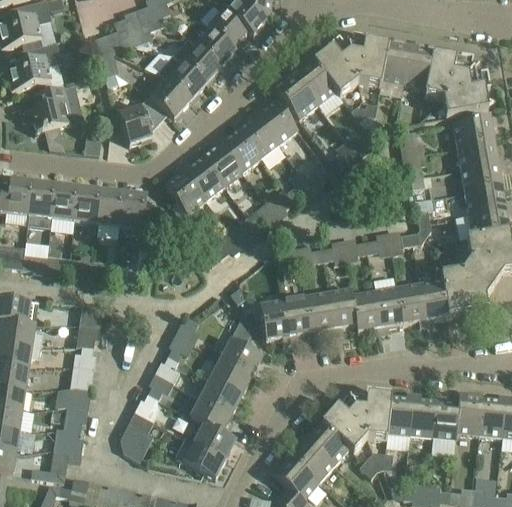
[(0,44),(1,49),(21,44),(40,39),(36,25),(51,21),(46,0),(13,8),(16,19),(0,23),(0,44)]
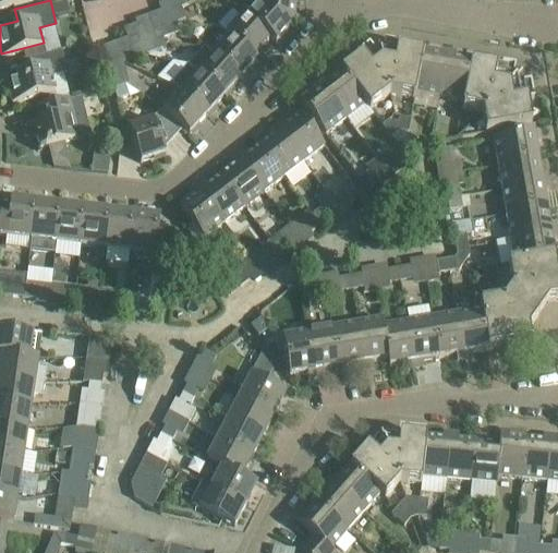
[(180,4),(185,2),(184,0),(158,0),(166,22),(177,17),(184,15),(180,4)]
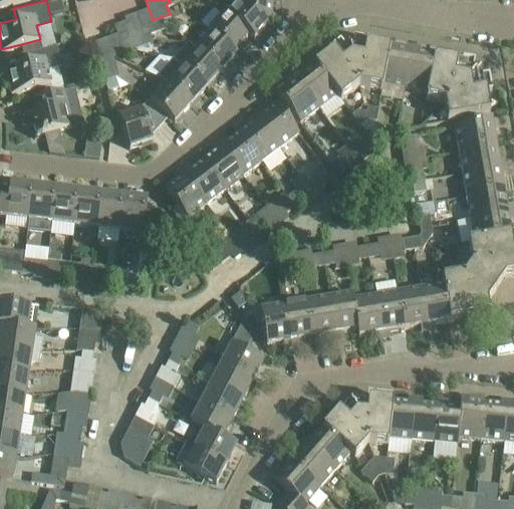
[(237,0),(236,5),(229,14),(228,14),(249,33),(248,33),(254,38),(269,21),(272,0),(237,0)]
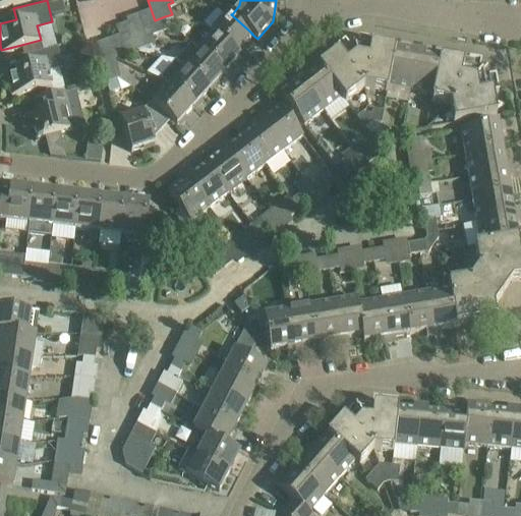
[(231,14),(232,14),(227,10),(211,27),(214,31),(236,50),(251,34),(252,34),(231,14)]
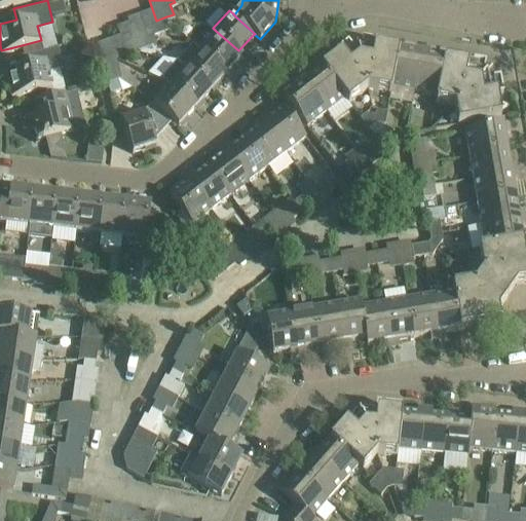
[(166,16),(156,21),(159,30),(171,27),(166,16)]
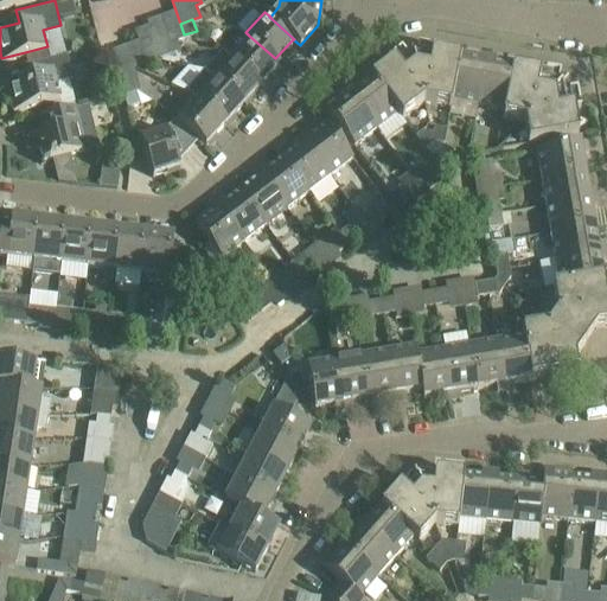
[(165,40),(168,51),(180,46),(177,36),(165,40)]
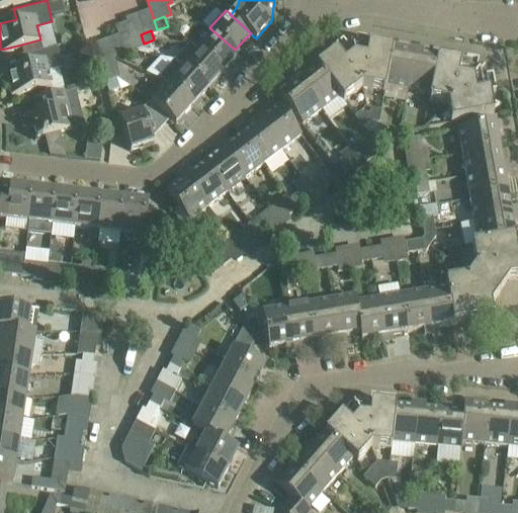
[(239,53),(236,50),(235,50),(212,30),(197,47),(223,70),(239,53)]
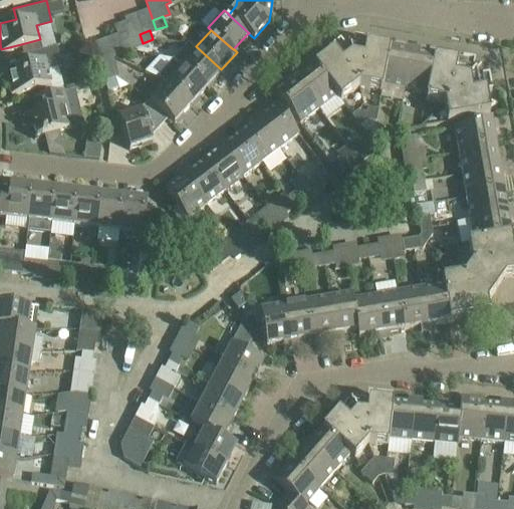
[(120,40),(117,31),(106,35),(109,44),(120,40)]
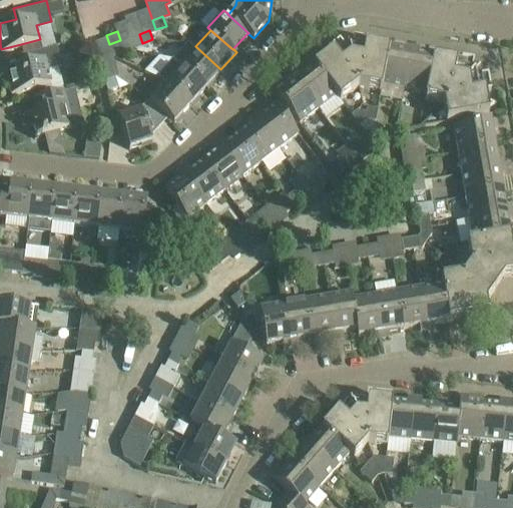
[(61,64),(57,49),(70,46),(85,49),(86,45),(87,45),(85,35),(43,46),(23,51),(26,62),(5,67),(11,91),(50,82),(46,68),(61,64)]
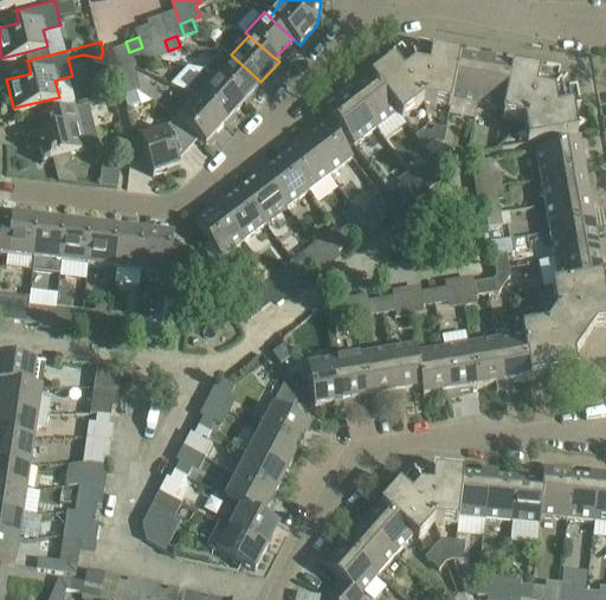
[(399,53),(405,49),(401,43),(394,47),(399,53)]
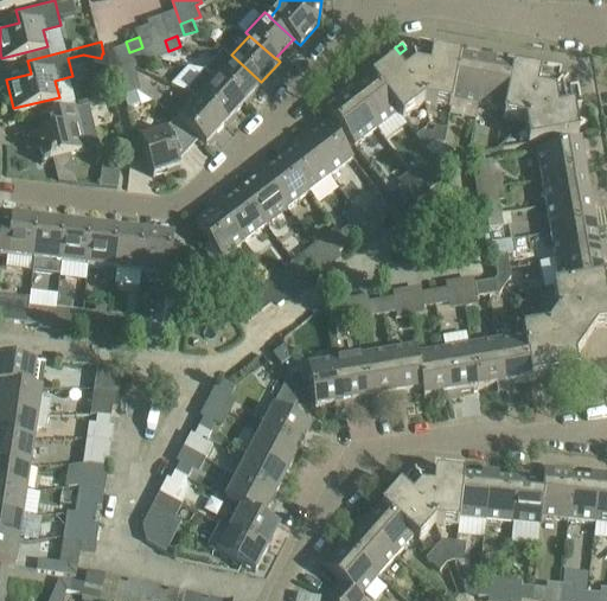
[(434,49),(426,48),(417,45),(416,52),(417,63),(413,64),(410,53),(406,49),(400,53),(393,58),(371,75),(398,109),(397,109),(402,115),(423,98),(451,104),(452,97),(460,53),(434,49)]
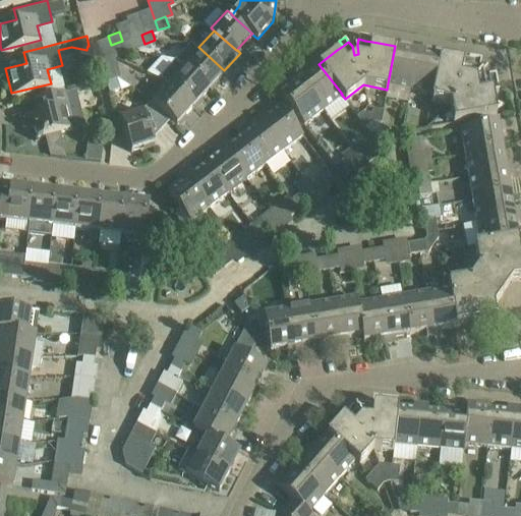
[(175,57),(183,64),(208,88),(224,70),(190,40),(175,57)]
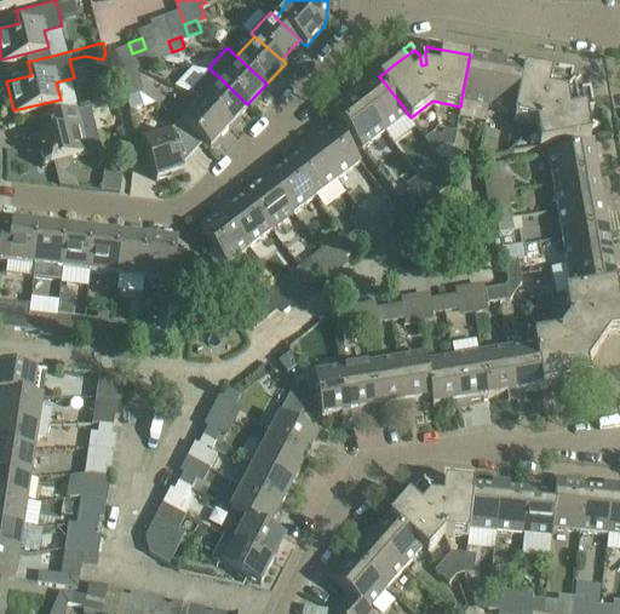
[(132,53),(137,64),(149,61),(145,49),(132,53)]
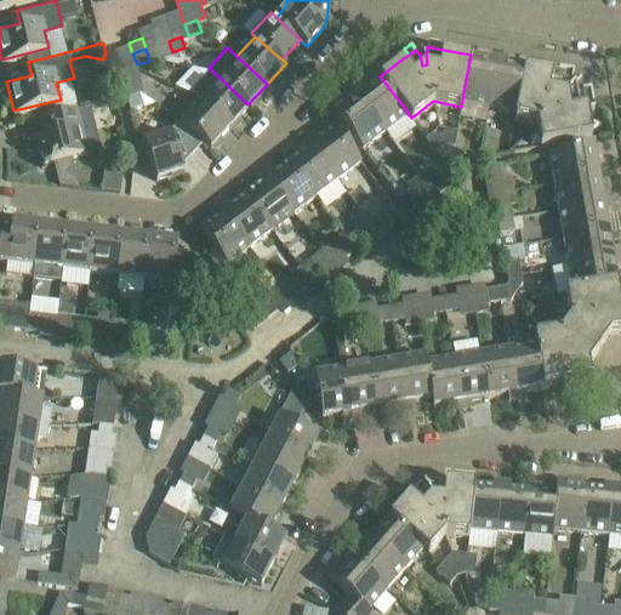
[(402,60),(409,55),(404,49),(398,53),(402,60)]
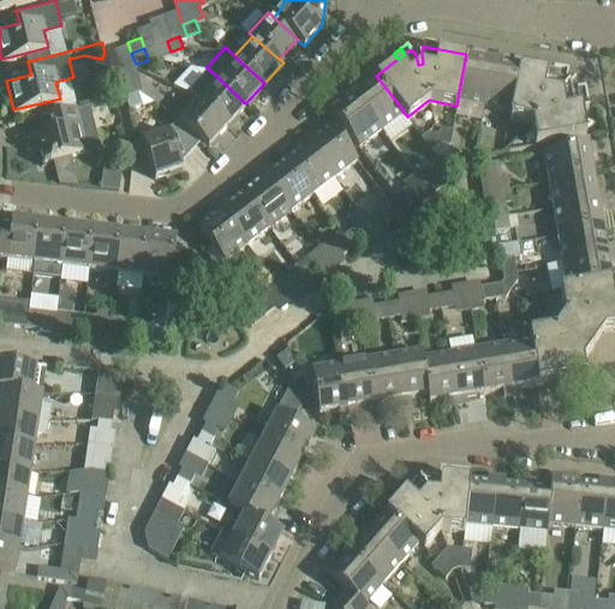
[(484,103),(494,53),(485,51),(484,58),(466,54),(458,99),(484,103)]
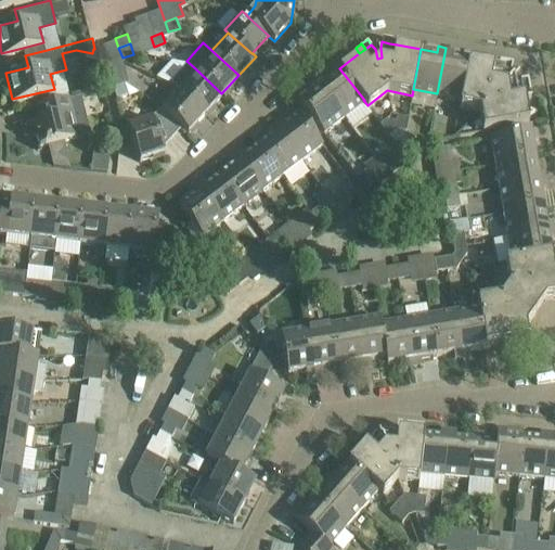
[(462,98),(468,59),(452,55),(453,49),(446,48),(437,93),(461,98),(462,98)]
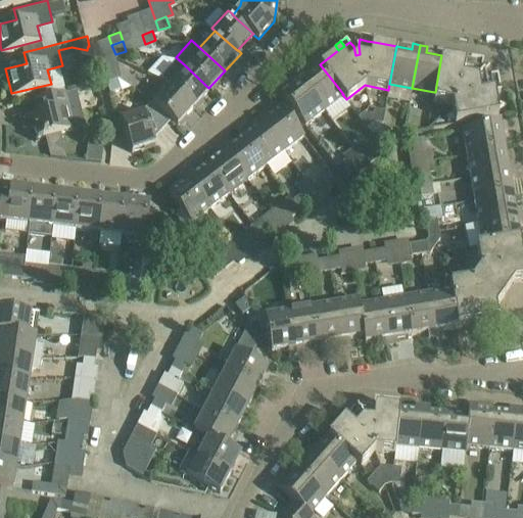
[(159,76),(170,56),(158,50),(147,69),(159,76)]
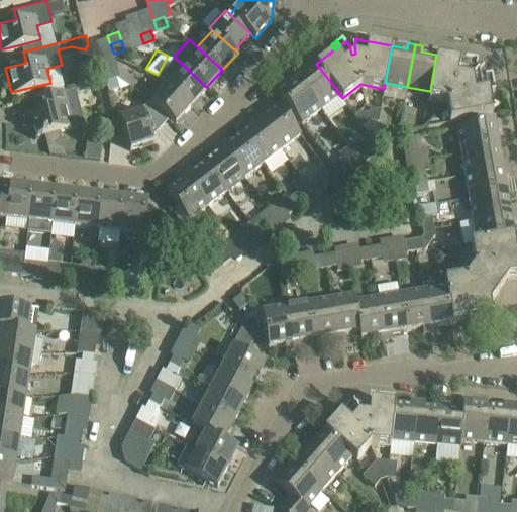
[(468,61),(459,59),(436,55),(430,91),(429,91),(428,97),(446,100),(449,119),(493,112),(489,89),(487,81),(486,72),(479,73),(473,79),(469,76),(475,70),(477,62),(468,61)]
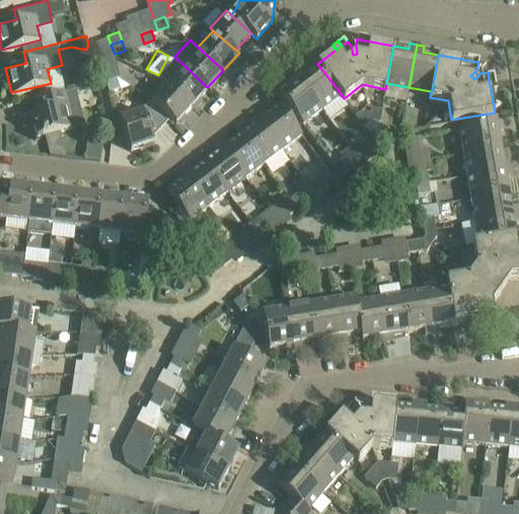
[(158,74),(166,81),(192,104),(207,87),(182,64),(174,57),(158,74)]
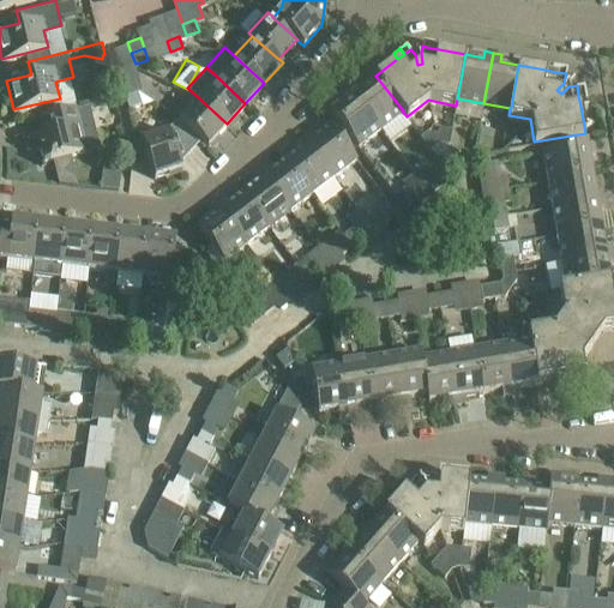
[(381,127),(402,110),(403,110),(375,76),(361,86),(356,82),(349,86),(381,127)]
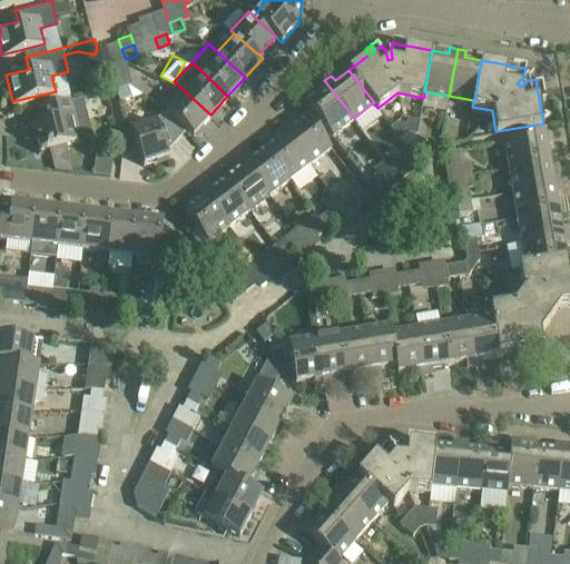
[(333,134),(354,118),(324,80),(318,85),(322,90),(307,101),(333,134)]
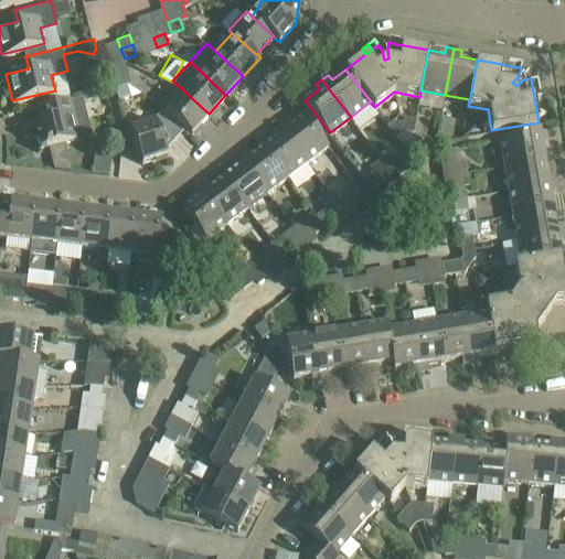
[(127,82),(115,86),(118,96),(130,92),(127,82)]
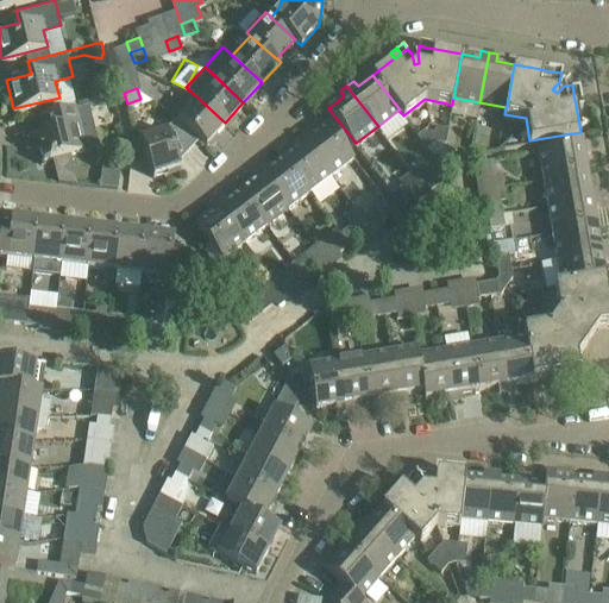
[(206,143),(225,123),(195,95),(177,115),(206,143)]
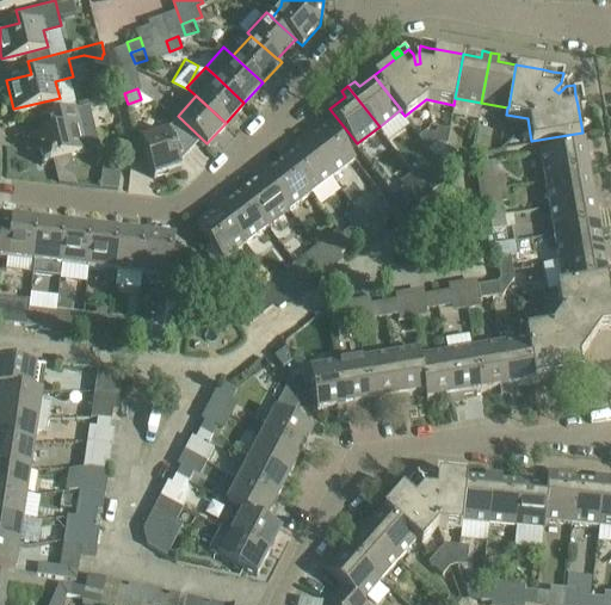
[(39,115),(43,129),(24,133),(28,146),(39,143),(43,158),(53,155),(71,150),(87,147),(76,104),(36,115),(37,116),(39,115)]
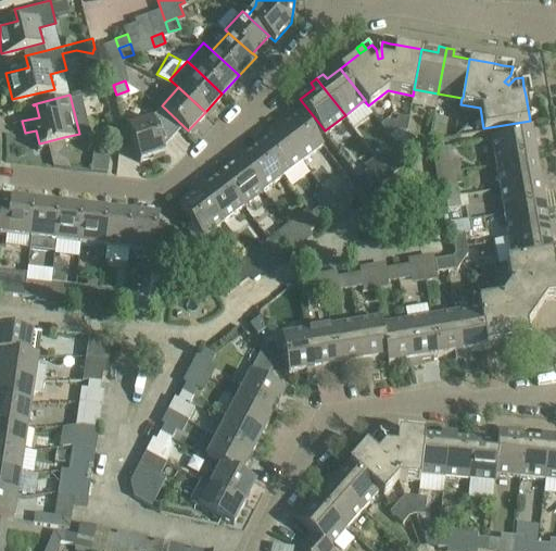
[(88,115),(106,111),(102,95),(84,100),(88,115)]
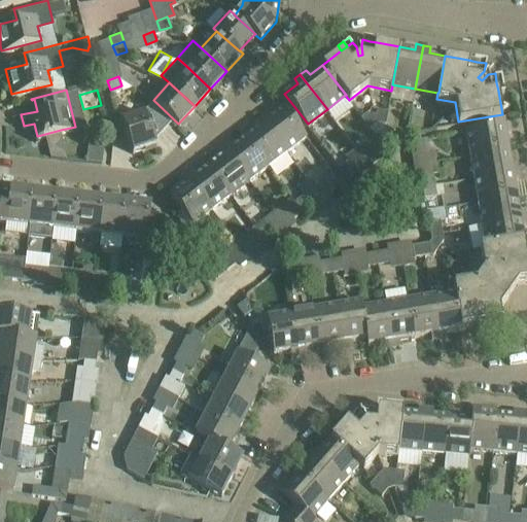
[(286,150),(306,135),(283,105),(269,115),(266,110),(259,115),(286,150)]
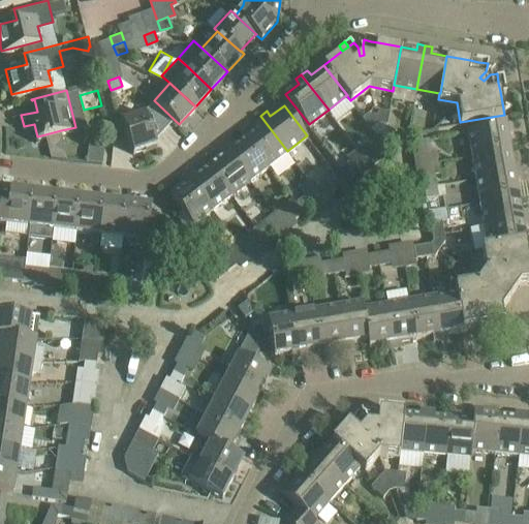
[(377,111),(374,112),(376,121),(380,120),(386,122),(390,109),(378,106),(377,111)]
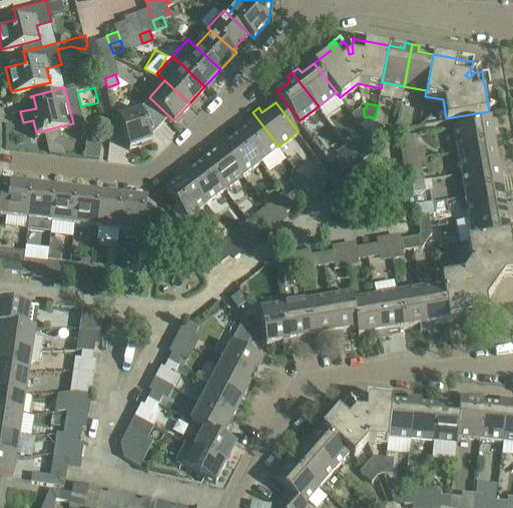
[(351,111),(359,121),(365,117),(363,108),(360,105),(351,111)]
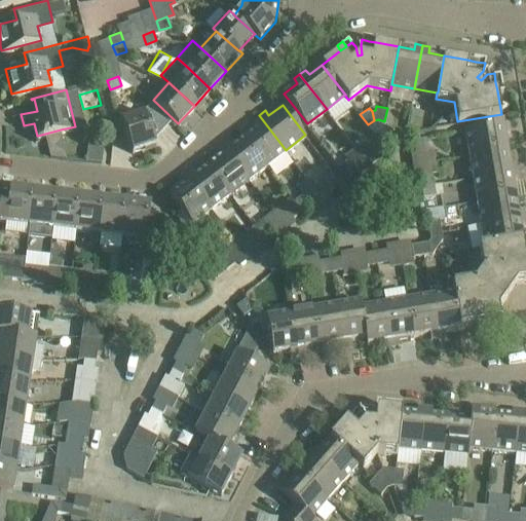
[(154,117),(149,122),(144,109),(121,117),(133,150),(155,142),(153,136),(163,125),(154,117)]
